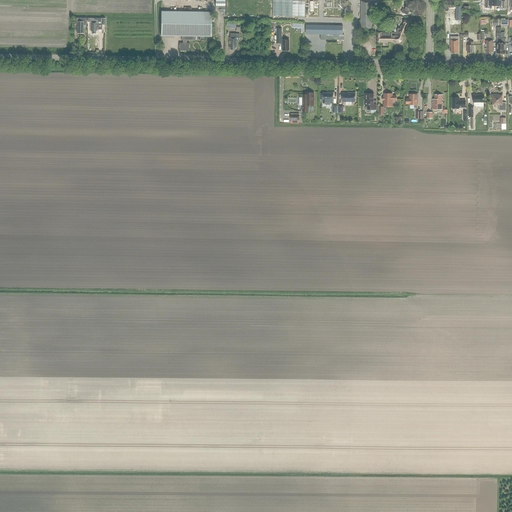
[(273,0),(273,17),(305,17),(305,0),(273,0)]
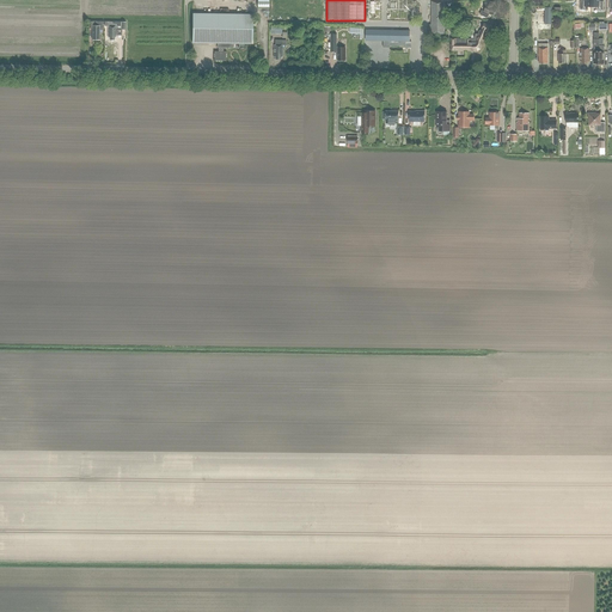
[(493,7),(495,4),(487,0),(485,4),(488,5),(484,12),(482,11),(479,14),(488,18),(489,14),(494,17),(497,8),(493,7)]
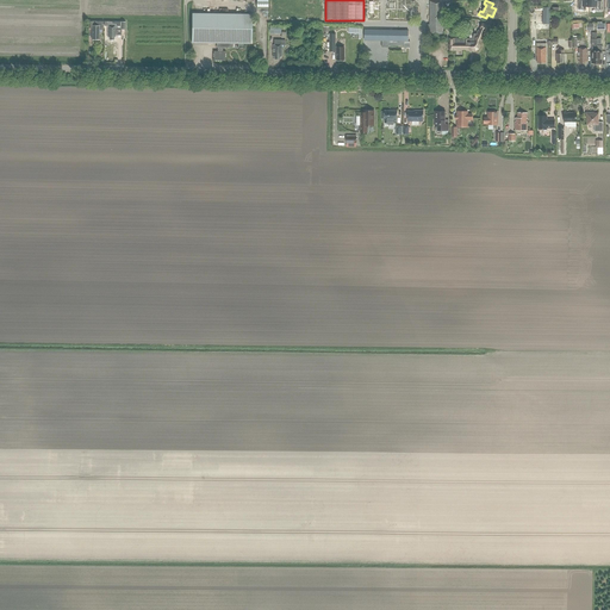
[(579,0),(578,10),(586,10),(586,7),(590,7),(590,0),(583,0),(583,1),(579,0)]
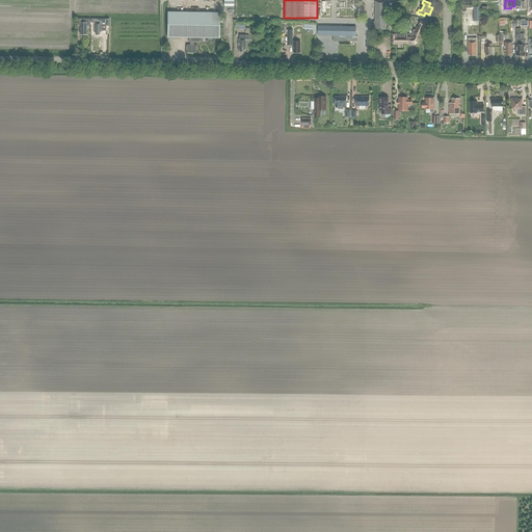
[(514,0),(514,6),(521,6),(521,9),(525,9),(525,1),(521,1),(521,0),(514,0)]
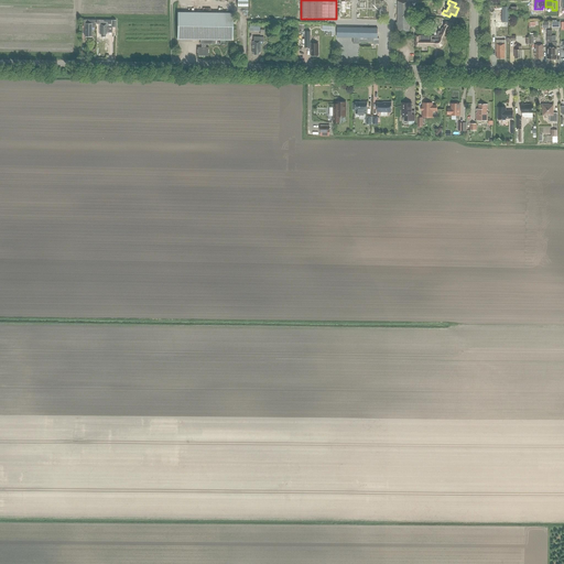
[(398,1),(398,23),(410,23),(410,1),(398,1)]
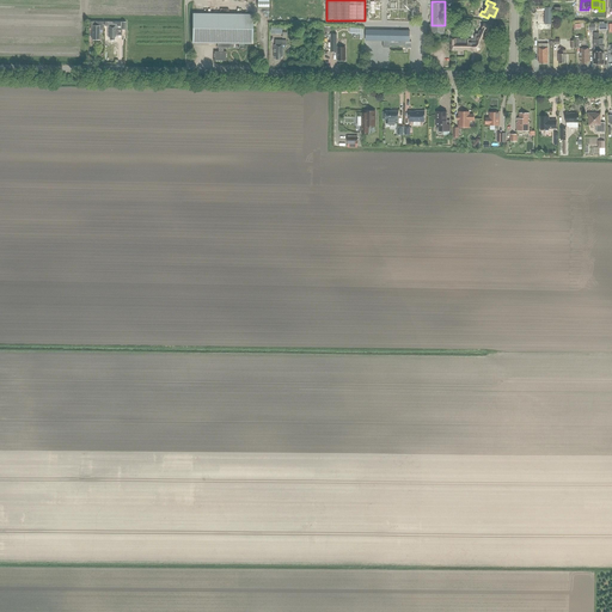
[(193,13),(193,43),(218,43),(218,48),(218,51),(214,51),(214,61),(226,61),(226,51),(224,51),(224,48),(239,48),(239,44),(252,44),(254,14),(193,13)]
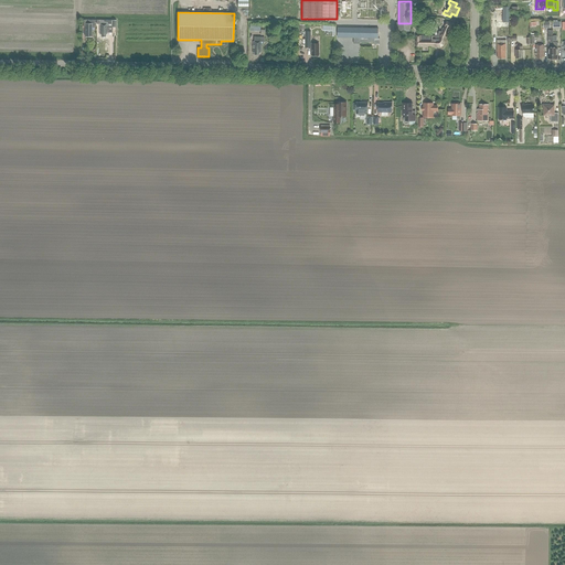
[(92,24),(96,25),(96,20),(83,20),(83,27),(86,27),(85,38),(92,38),(92,24)]
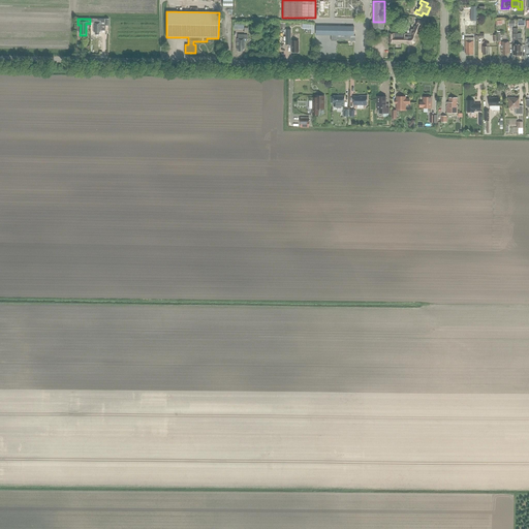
[(91,19),(91,23),(94,23),(94,33),(95,33),(95,35),(99,35),(99,32),(101,32),(101,26),(105,26),(109,26),(109,19),(91,19)]
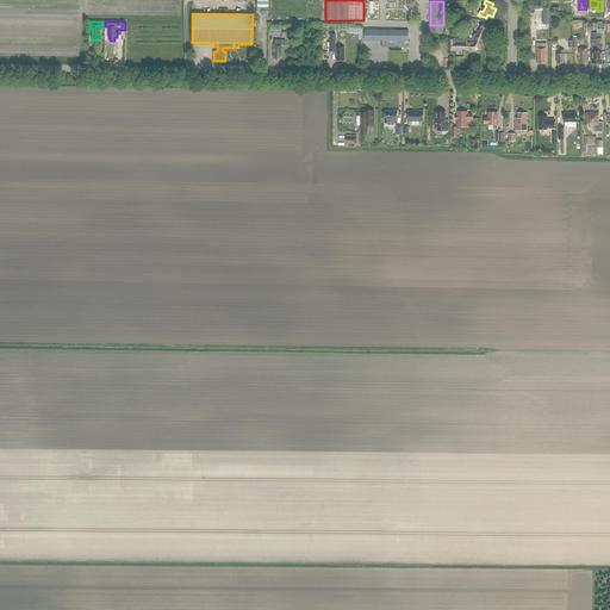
[(487,31),(489,27),(483,24),(480,29),(479,31),(478,31),(477,35),(475,33),(472,39),(450,39),(449,50),(454,50),(454,49),(473,49),(474,49),(475,49),(477,49),(477,48),(478,48),(479,47),(480,45),(480,44),(486,31),(487,31)]
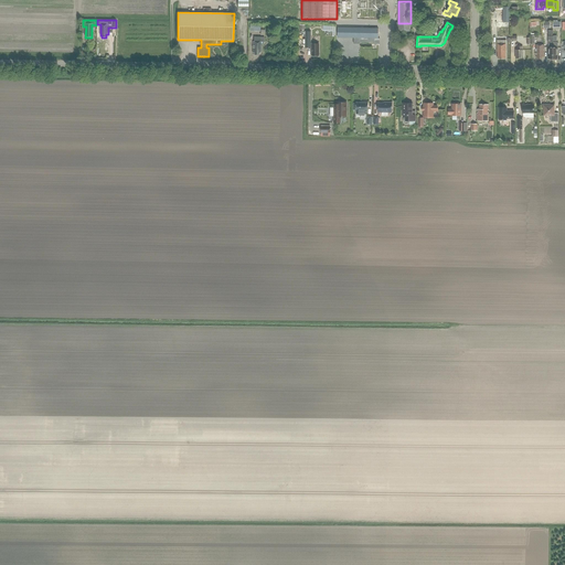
[(338,28),(338,38),(354,38),(354,44),(360,44),(360,43),(373,43),(373,44),(380,44),(380,39),(379,39),(379,29),(338,28)]
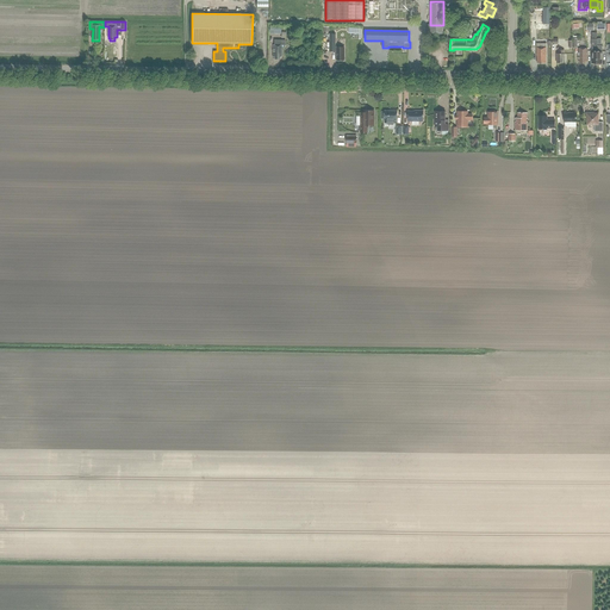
[(273,45),(273,57),(275,57),(275,60),(280,60),(280,57),(281,57),(282,45),(285,45),(285,41),(274,39),(274,45),(273,45)]
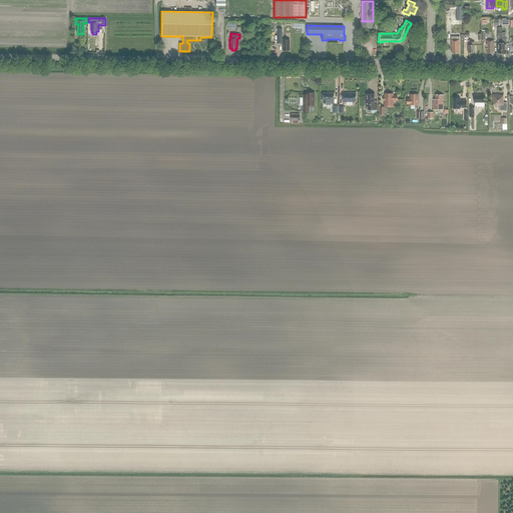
[(452,37),(451,47),(452,47),(452,52),(452,53),(460,53),(460,52),(460,47),(460,37),(452,37)]
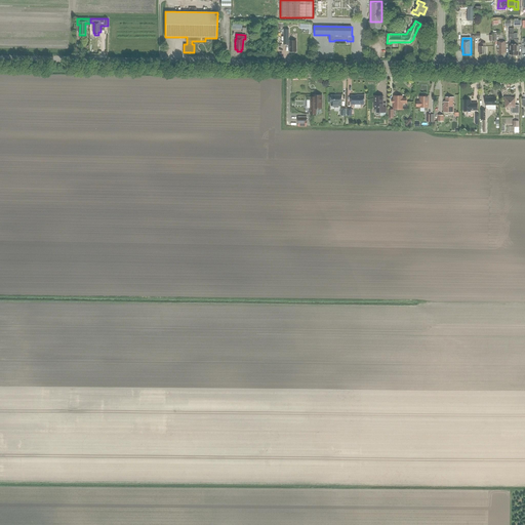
[(311,109),(311,114),(316,114),(316,108),(321,108),(321,99),(322,98),(322,97),(321,96),(321,95),(314,95),(314,97),(311,97),(311,101),(308,101),(308,109),(311,109)]
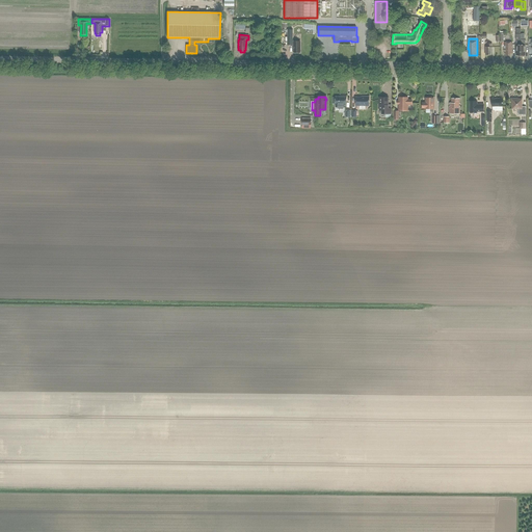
[(346,97),(336,97),(336,98),(333,98),(333,104),(336,104),(336,105),(336,107),(346,108),(346,97)]
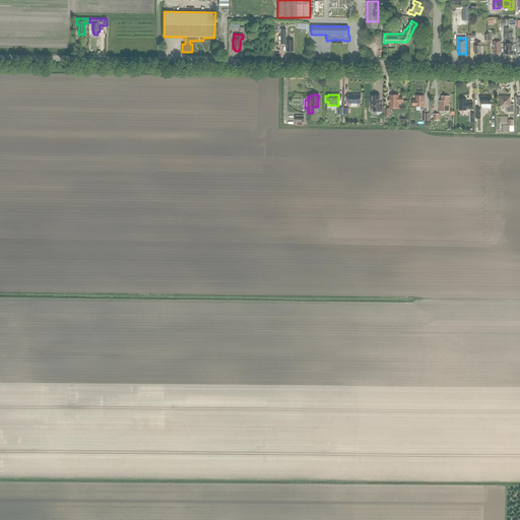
[(347,94),(347,104),(361,104),(361,98),(362,98),(362,95),(361,94),(359,94),(358,95),(347,94)]
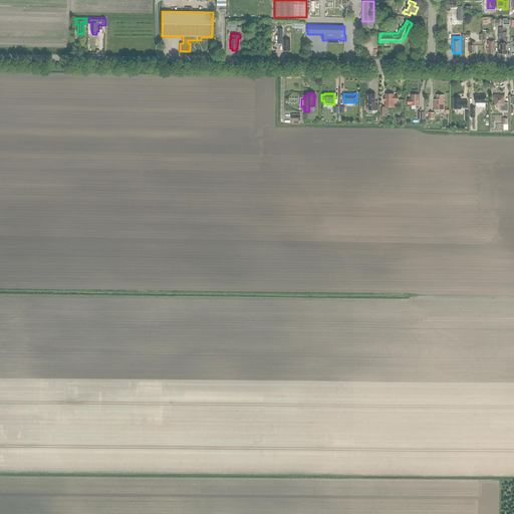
[(393,93),(392,93),(391,93),(390,94),(386,94),(386,97),(386,101),(386,106),(394,106),(394,100),(398,101),(398,96),(394,96),(394,94),(393,94),(393,93)]
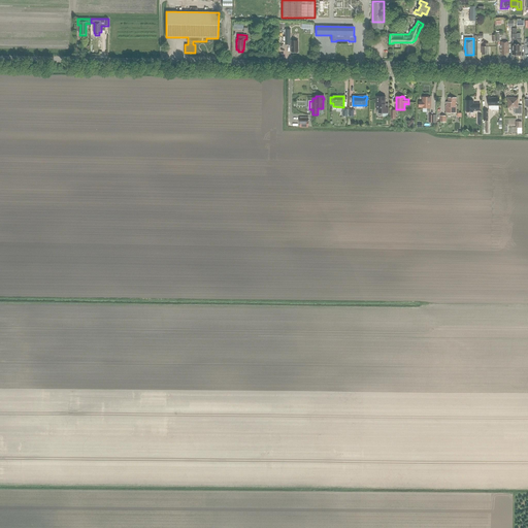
[(376,97),(376,105),(376,110),(377,110),(377,113),(377,114),(378,116),(380,117),(381,116),(382,116),(383,113),(383,117),(388,118),(388,107),(388,104),(386,104),(386,97),(376,97)]
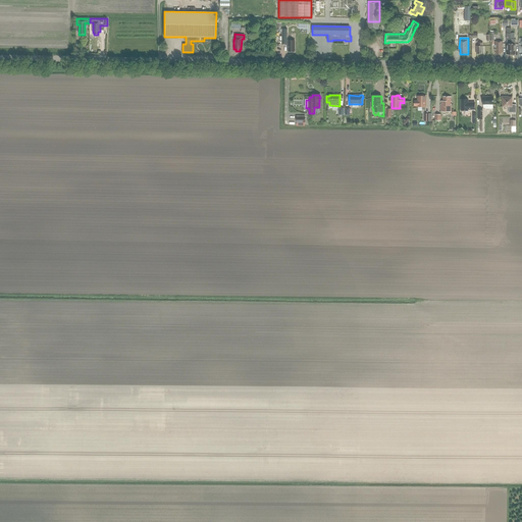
[(415,101),(414,106),(418,106),(418,107),(422,107),(422,109),(425,109),(425,97),(418,96),(418,101),(415,101)]
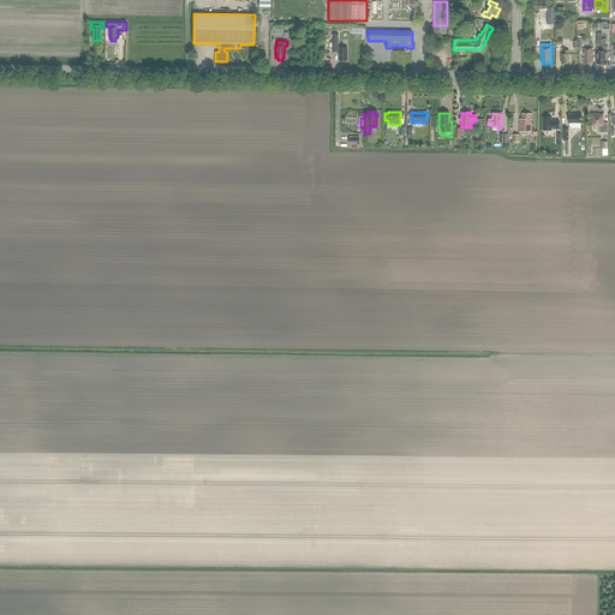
[(532,114),(523,114),(523,119),(520,119),(519,132),(531,132),(532,114)]
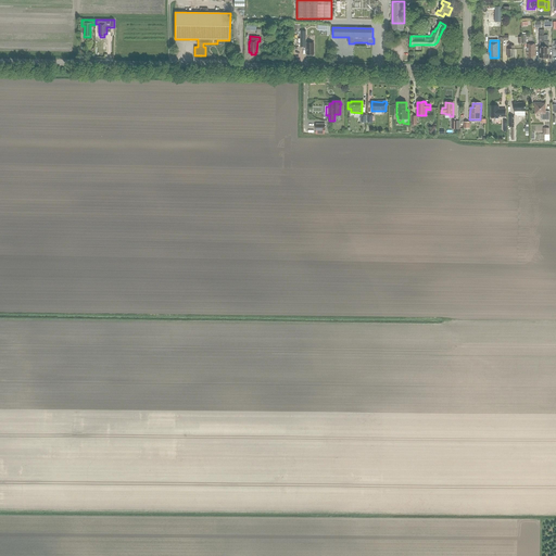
[(525,111),(526,111),(526,103),(520,103),(514,103),(514,111),(515,111),(515,114),(517,116),(525,116),(525,111)]
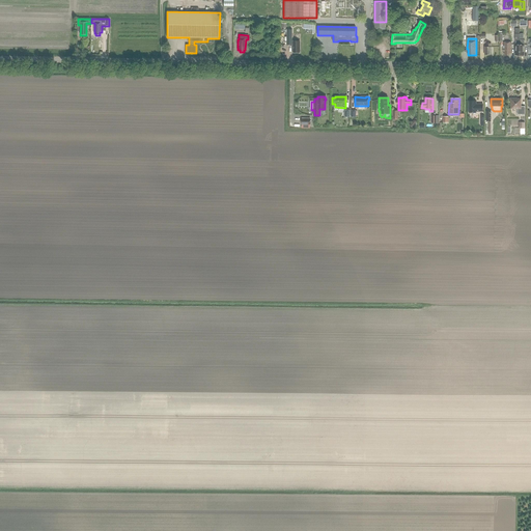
[(525,114),(525,107),(521,107),(521,99),(515,99),(510,99),(510,103),(511,103),(511,109),(518,109),(518,115),(525,114)]
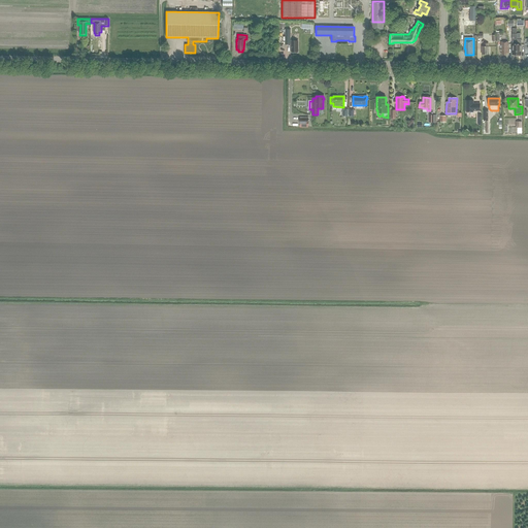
[(481,111),(481,104),(473,104),(473,100),(466,100),(466,112),(473,112),(473,111),(481,111)]
